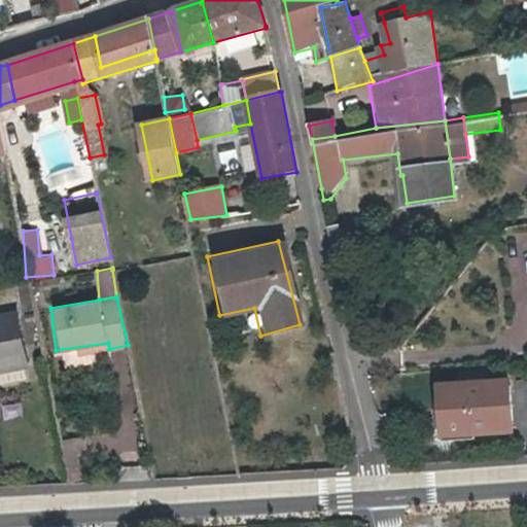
[(18,320),(0,323),(0,372),(27,367),(18,320)]
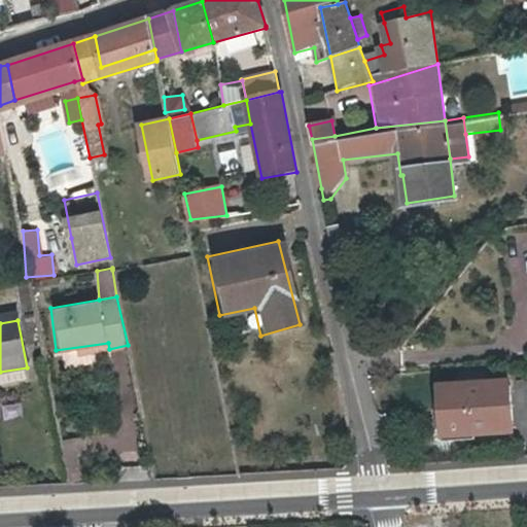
[(517,381),(441,386),(446,442),(522,436),(517,381)]
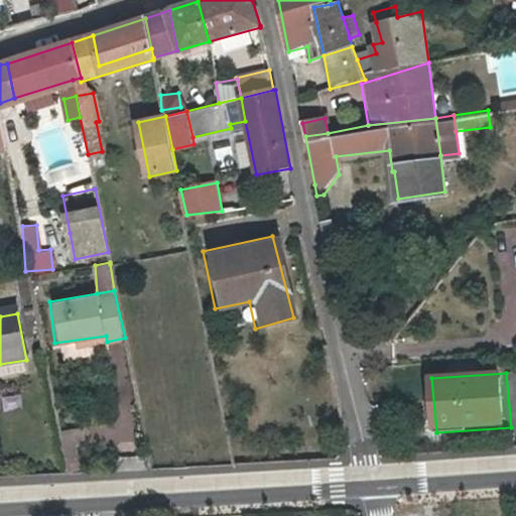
All buildings are outlined.
